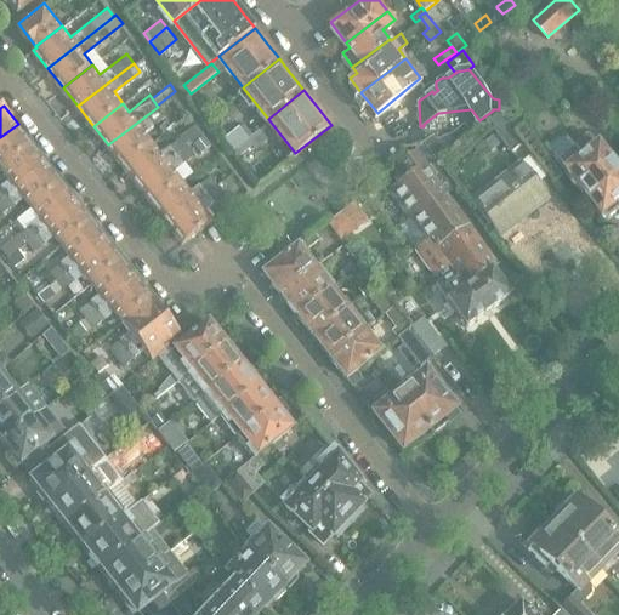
[(143,130),(163,113),(158,107),(108,144),(124,164),(152,141),(143,130)]
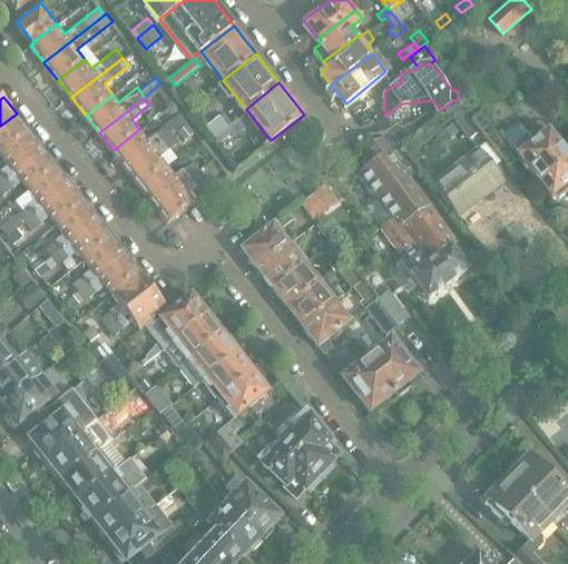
[(466,98),(452,108),(457,115),(472,134),(485,125),(486,124),(466,98)]
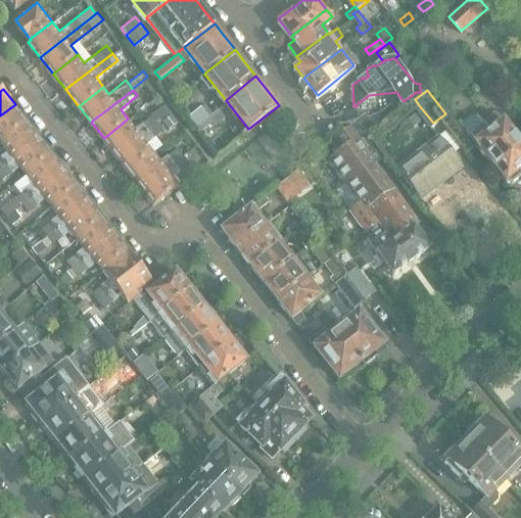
[(134,104),(139,110),(145,105),(140,99),(134,104)]
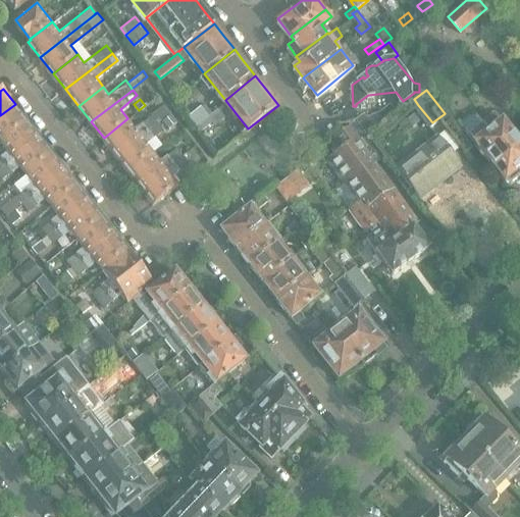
[(391,101),(379,109),(387,119),(398,111),(391,101)]
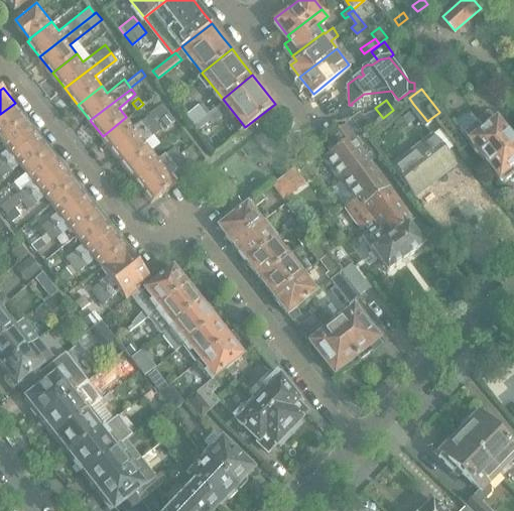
[(193,122),(207,111),(199,101),(184,113),(193,122)]
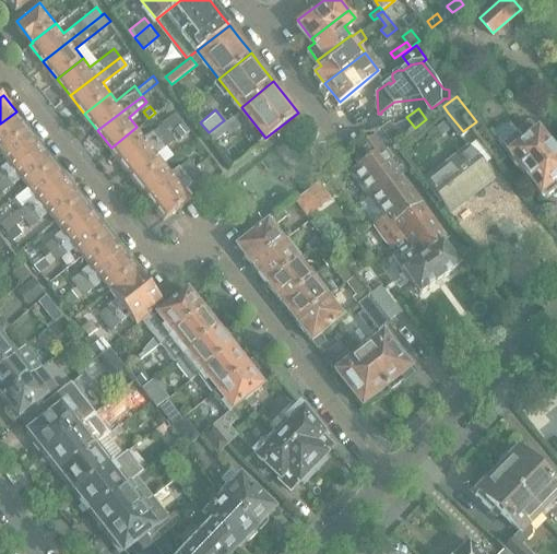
[(30,128),(25,124),(16,112),(0,124),(0,145),(2,149),(30,128)]
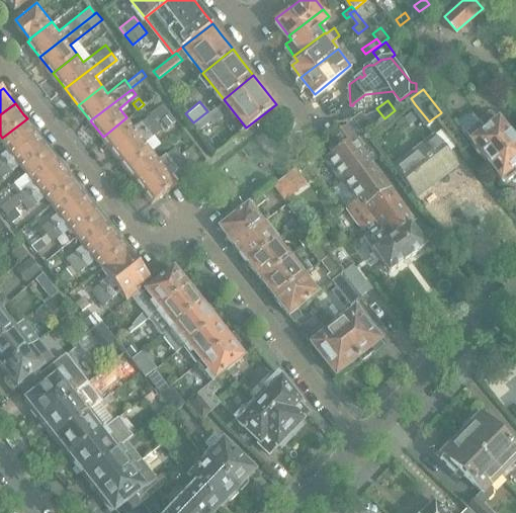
[(168,111),(161,103),(154,109),(133,125),(126,117),(103,137),(115,153),(157,120),(168,111)]
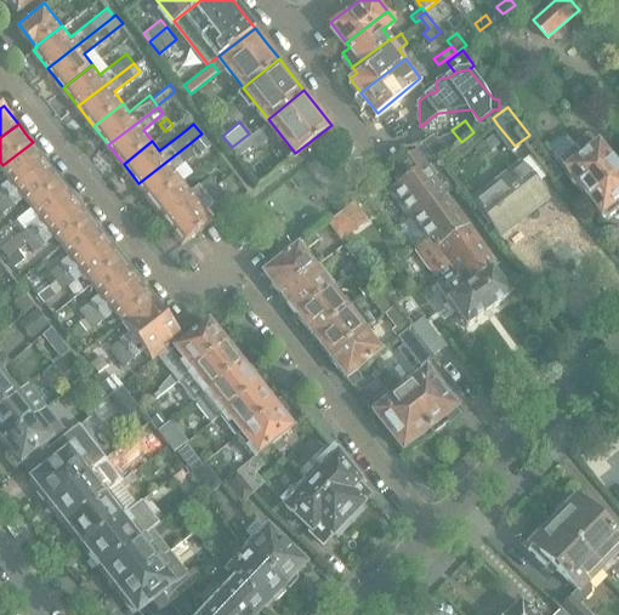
[(256,144),(268,135),(260,125),(249,134),(232,147),(237,154),(253,141),(256,144)]
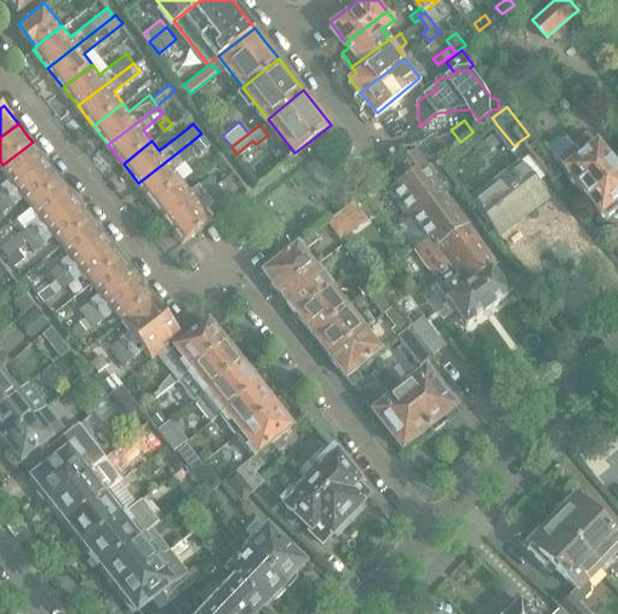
[(568,130),(550,145),(558,154),(556,155),(566,166),(564,167),(573,179),(600,212),(602,211),(607,212),(613,207),(616,201),(617,200),(617,167),(606,153),(587,130),(576,138),(568,130)]
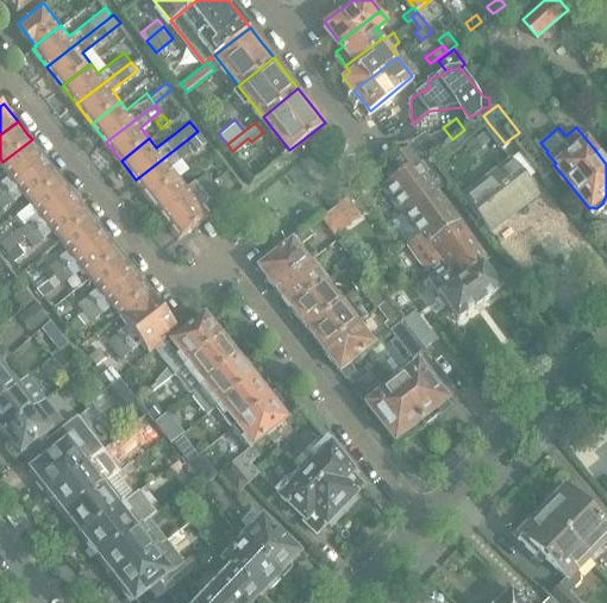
[(490,136),(485,129),(477,133),(483,142),(490,136)]
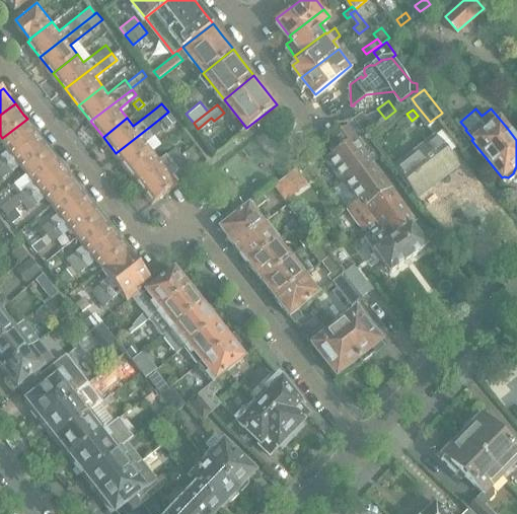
[(170,112),(163,118),(169,125),(176,119),(170,112)]
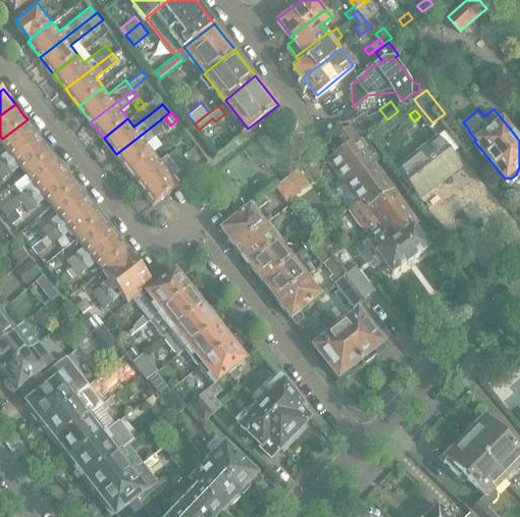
[(0,166),(41,137),(40,136),(28,119),(2,139),(9,148),(0,154),(0,166)]
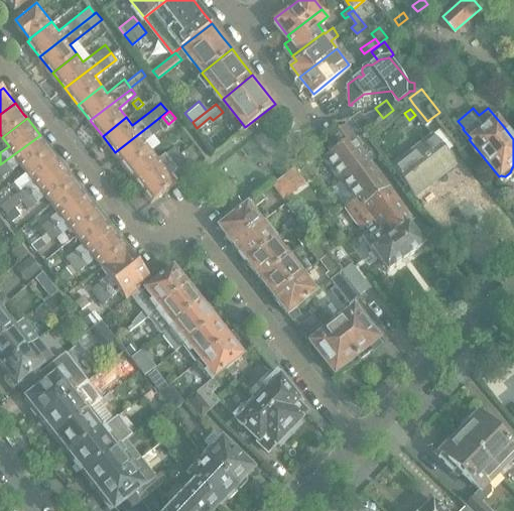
[(373,157),(377,154),(351,118),(325,136),(333,148),(324,154),(341,178),(373,156),(373,157)]
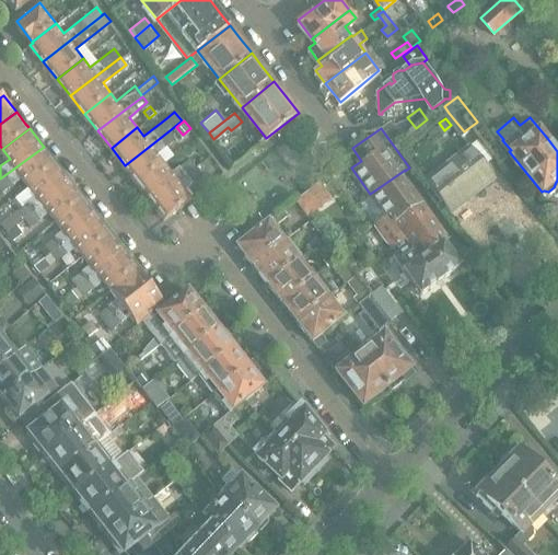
[(176,138),(170,130),(125,165),(138,182),(164,162),(157,152),(176,138)]
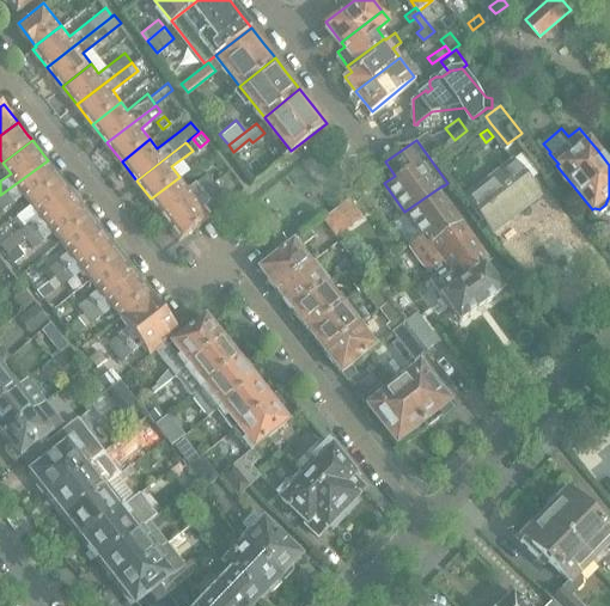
[(517,155),(468,191),(494,226),(543,190),(517,155)]
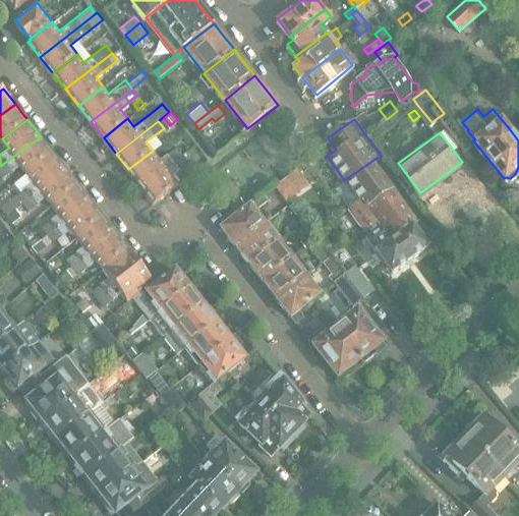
[(53,153),(50,149),(41,136),(0,166),(0,172),(3,177),(20,163),(27,172),(53,153)]
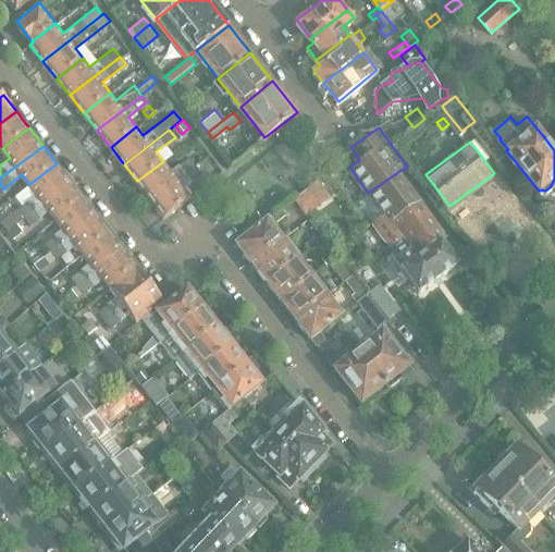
[(189,155),(180,162),(186,171),(197,163),(189,155)]
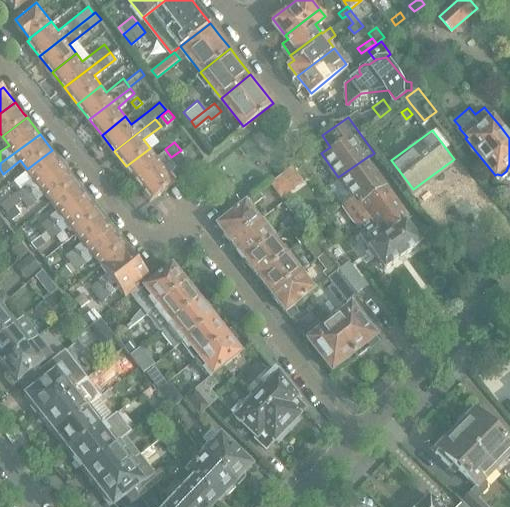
[(171,157),(165,149),(164,148),(155,154),(150,148),(126,166),(139,183),(171,157)]
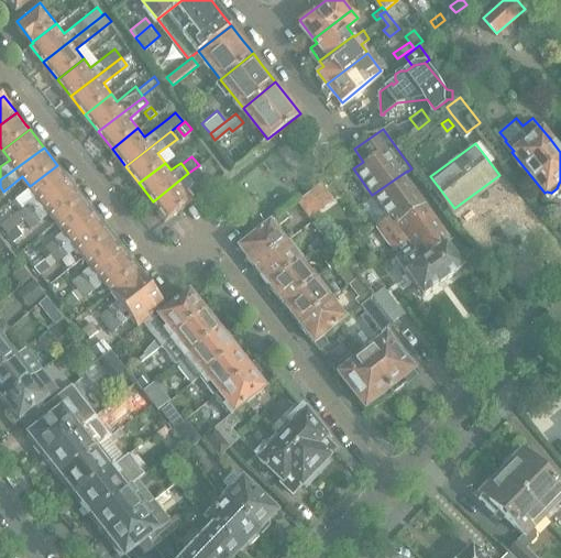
[(72,183),(70,181),(57,165),(30,186),(36,195),(0,223),(7,231),(24,218),(72,183)]
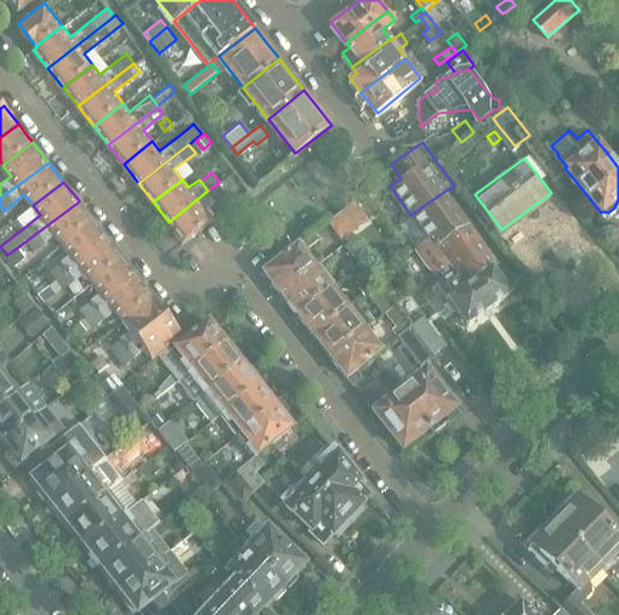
[(220,182),(208,191),(215,199),(226,191),(220,182)]
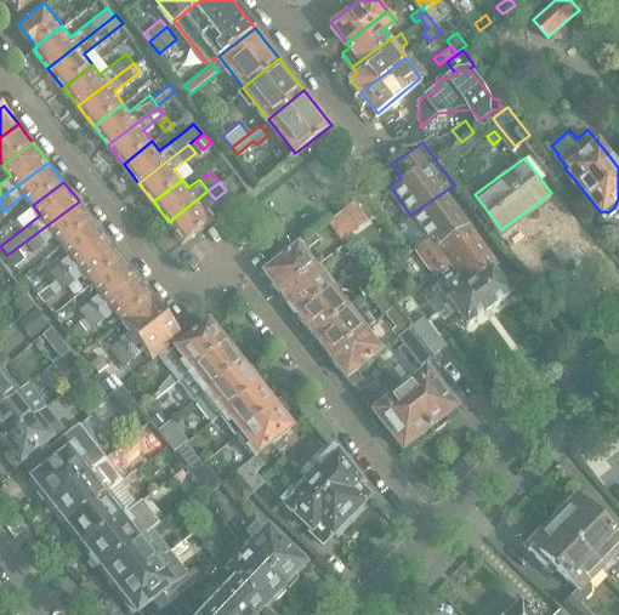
[(471,218),(449,189),(449,188),(410,215),(426,238),(435,232),(439,240),(471,218)]
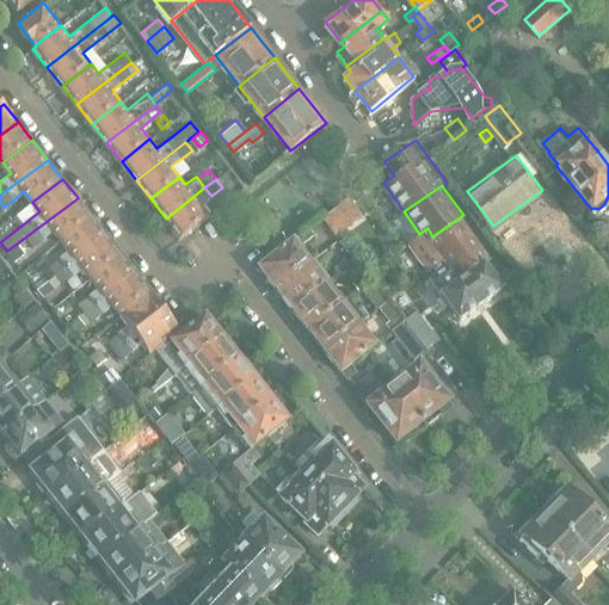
[(201,203),(211,196),(204,187),(166,218),(180,236),(210,214),(201,203)]
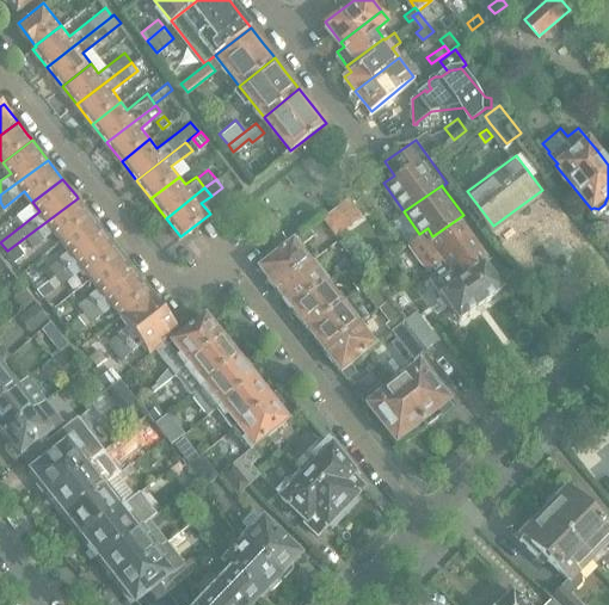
[(336,232),(362,210),(350,195),(323,216),(336,232)]
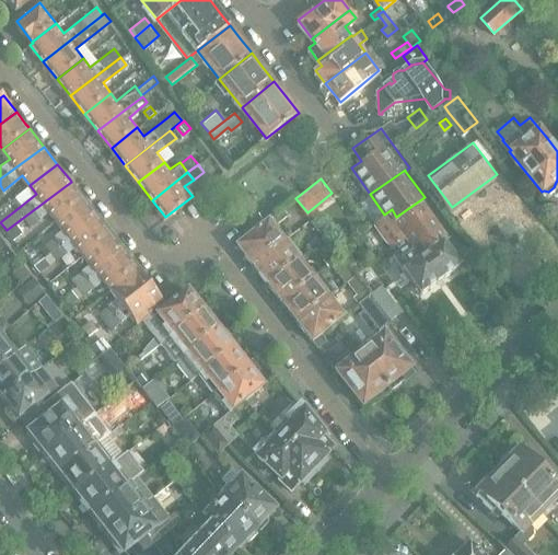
[(84,198),(83,197),(71,182),(24,217),(30,223),(48,209),(57,220),(84,198)]
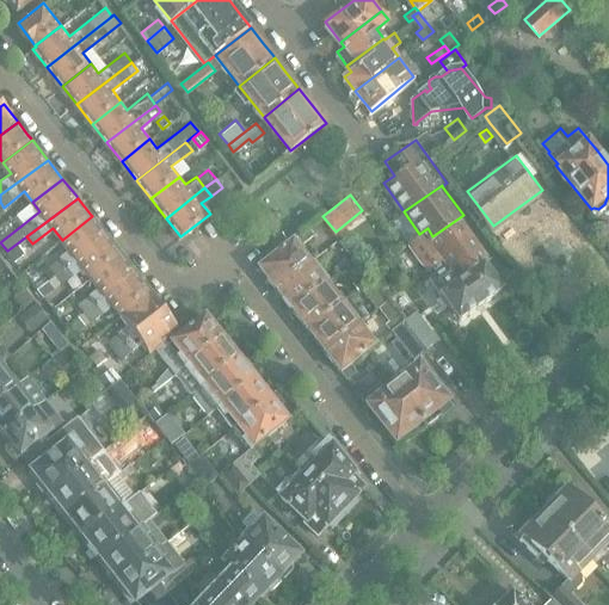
[(491,254),(483,241),(463,215),(432,236),(428,228),(419,234),(408,241),(429,269),(444,257),(450,264),(461,255),(471,269),(485,259),(491,254)]
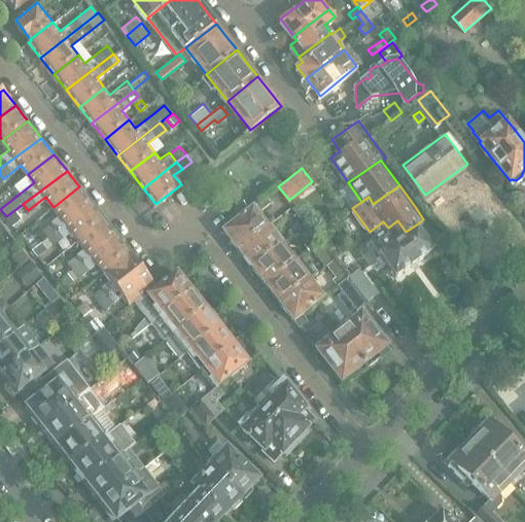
[(43,239),(91,202),(79,186),(54,207),(60,214),(37,232),(43,239)]
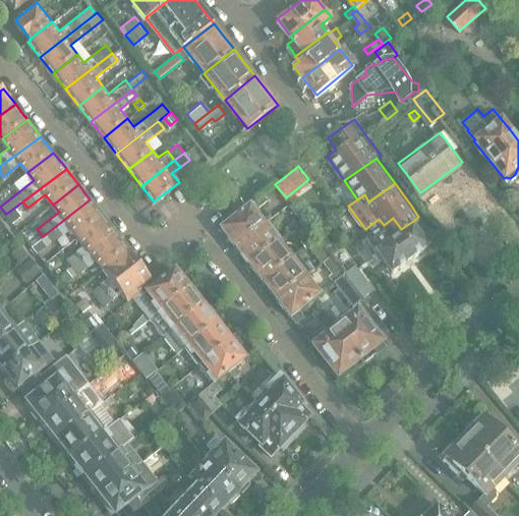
[(264,193),(255,199),(260,204),(268,197),(264,193)]
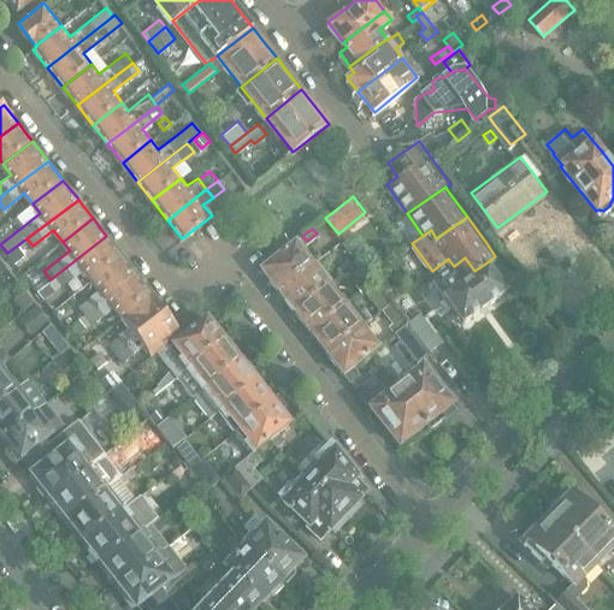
[(122,255),(106,236),(51,279),(39,289),(46,297),(63,284),(64,285),(84,268),(92,279),(122,255)]
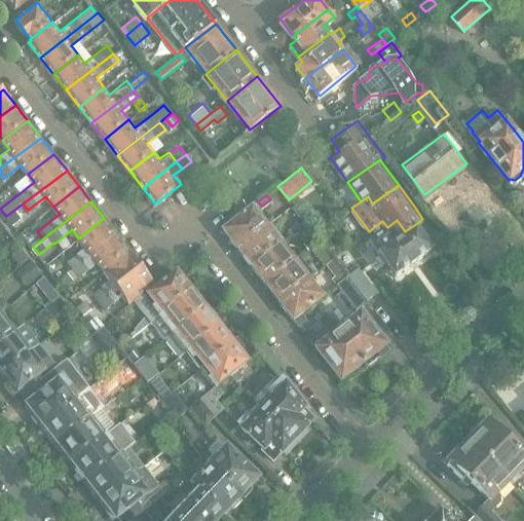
[(267,223),(253,206),(224,228),(237,246),(267,223)]
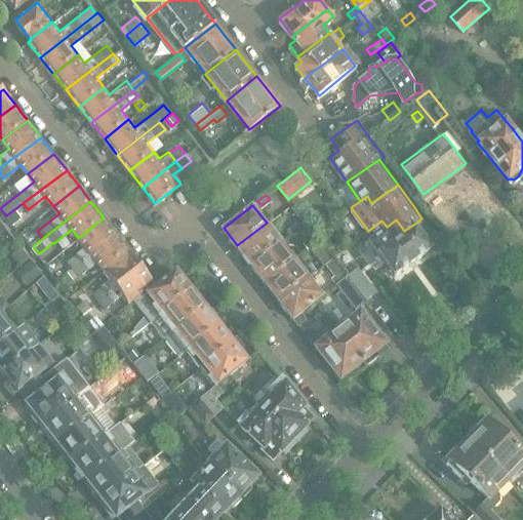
[(11,224),(22,215),(15,209),(6,216),(11,224)]
